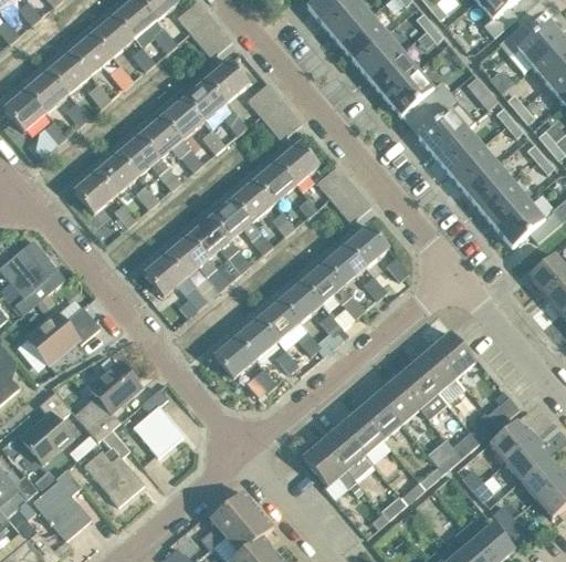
[(135,39),(157,20),(140,0),(133,0),(115,16),(135,39)]
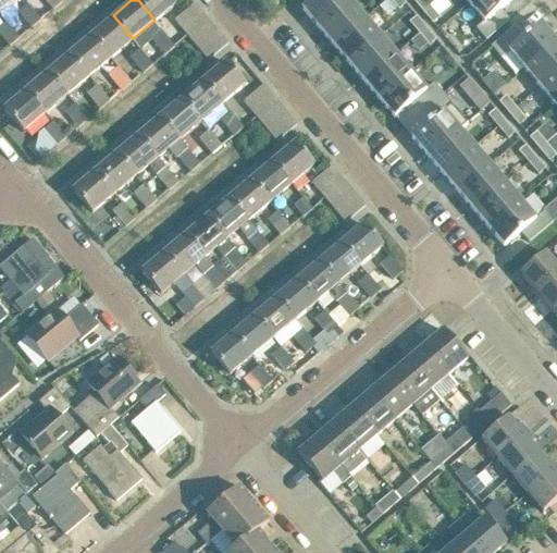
[(155,20),(176,1),(175,0),(138,0),(155,20)]
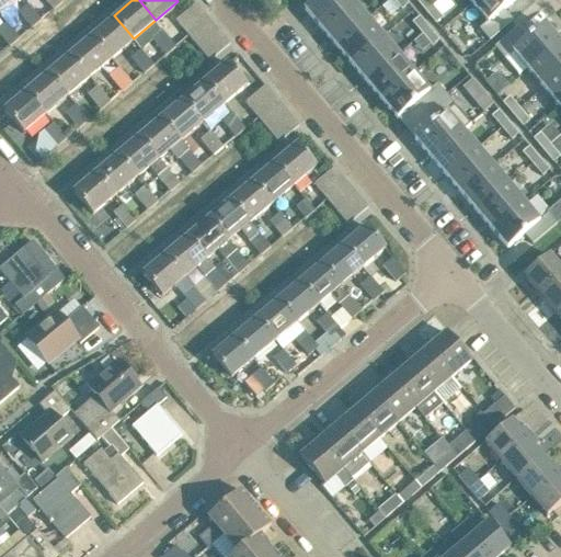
[(310,0),(304,6),(320,24),(350,0),(310,0)]
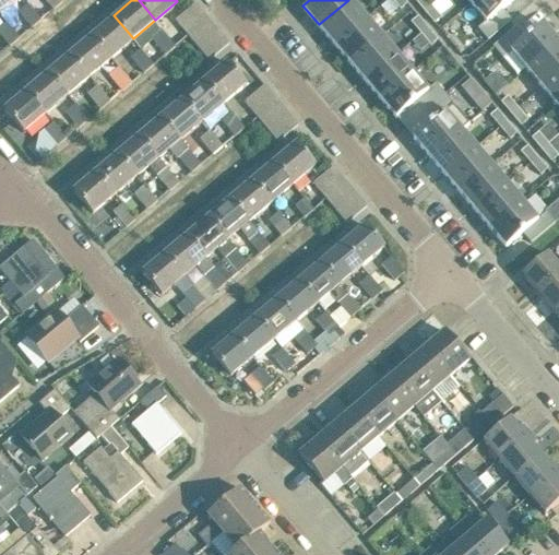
[(319,24),(334,43),(366,15),(353,0),(348,0),(319,24)]
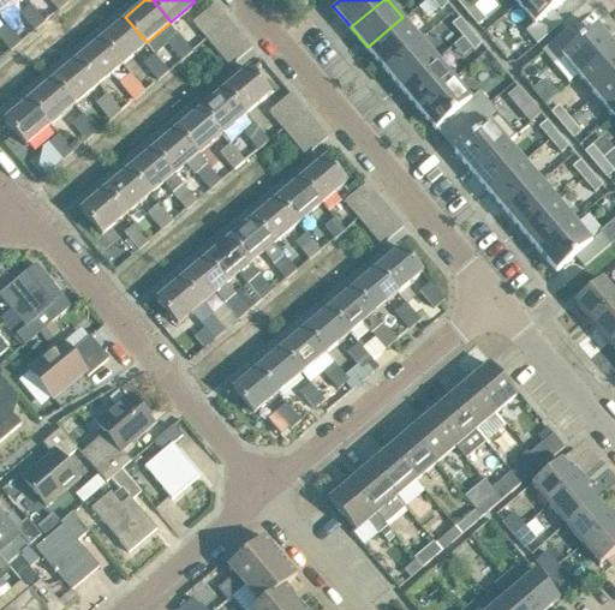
[(458,0),(466,10),(475,4),(471,0),(458,0)]
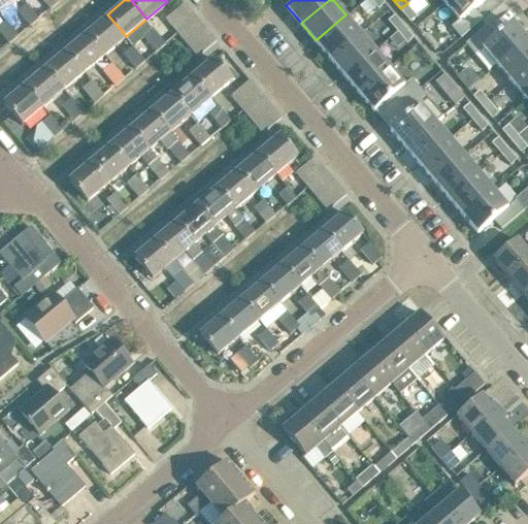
[(446,0),(444,1),(459,18),(451,25),(461,36),(483,17),(473,6),(481,0),(446,0)]
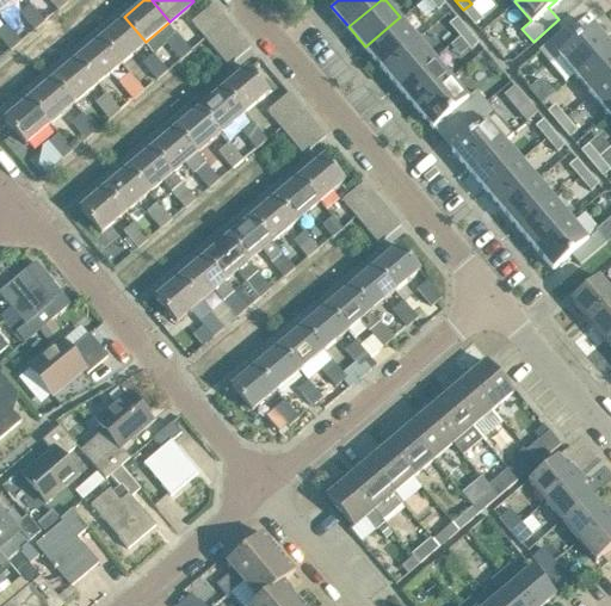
[(34,28),(44,19),(30,1),(20,11),(34,28)]
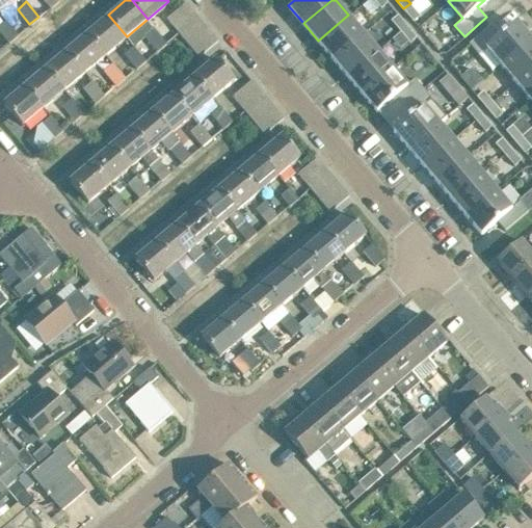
[(192,10),(184,1),(165,17),(174,26),(192,10)]
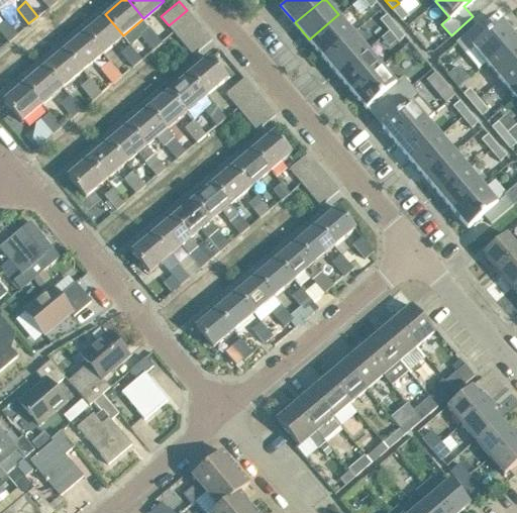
[(399,3),(392,8),(401,19),(408,14),(399,3)]
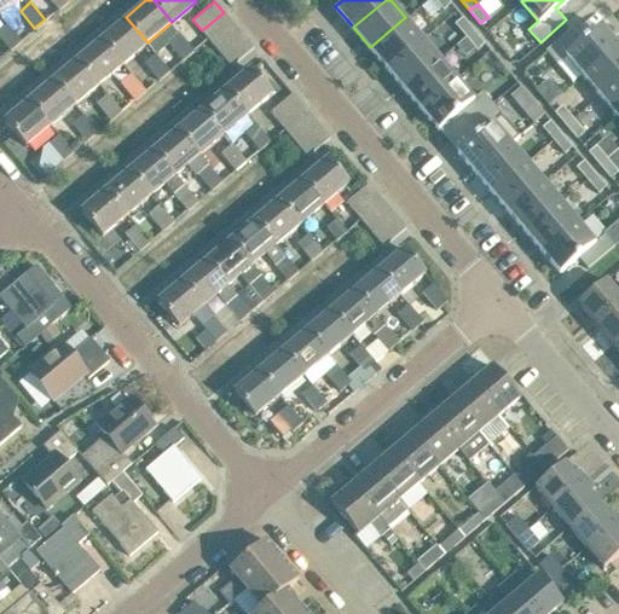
[(202,30),(208,36),(212,41),(233,23),(224,12),(202,30)]
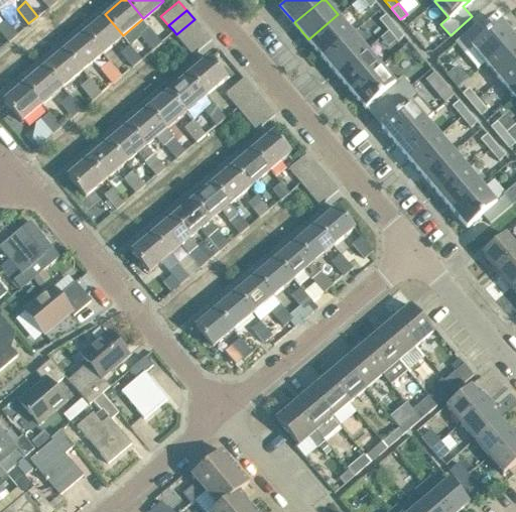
[(388,28),(394,23),(385,12),(379,18),(388,28)]
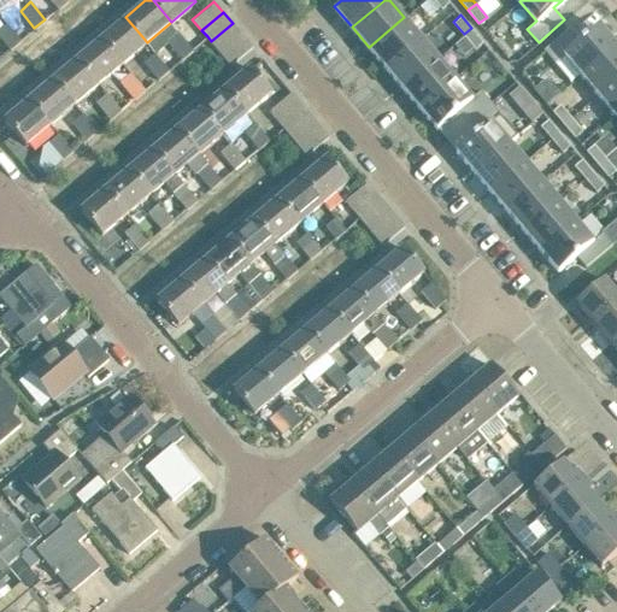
[(123,63),(147,42),(125,17),(101,37),(123,63)]
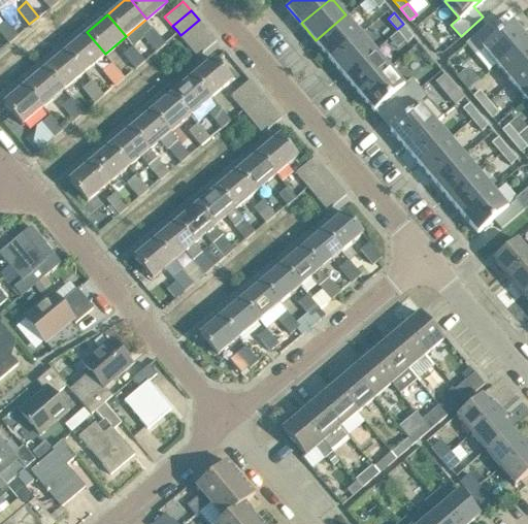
[(345,14),(316,40),(330,57),(360,32),(345,14)]
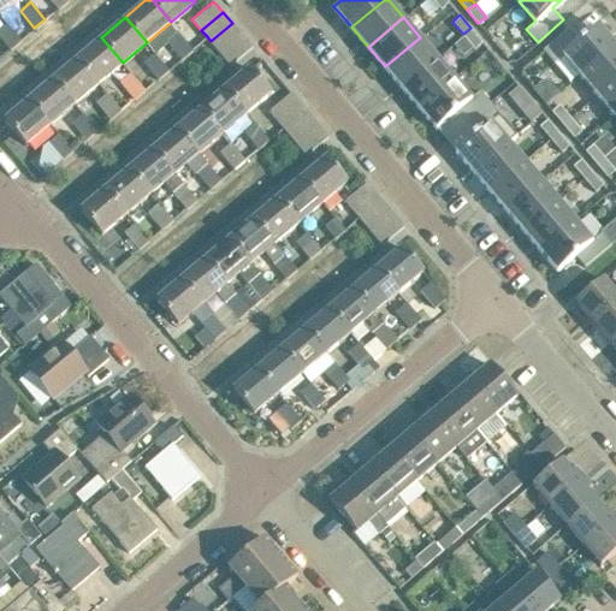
[(0,35),(11,48),(21,39),(6,22),(0,27),(0,35)]
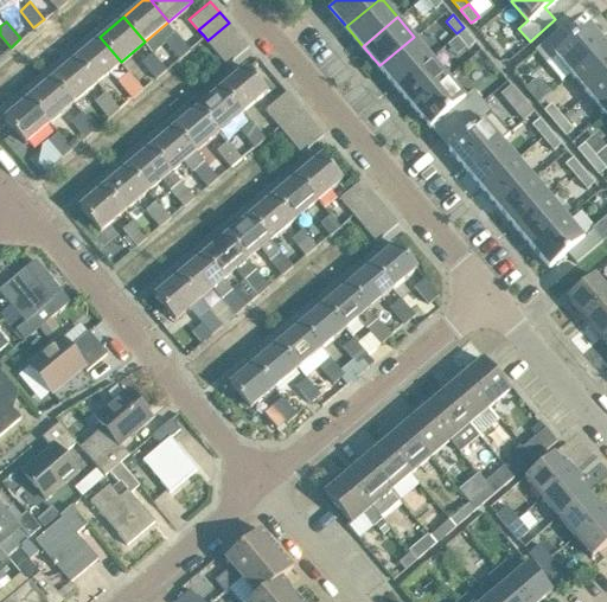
[(238,33),(229,23),(208,40),(217,51),(238,33)]
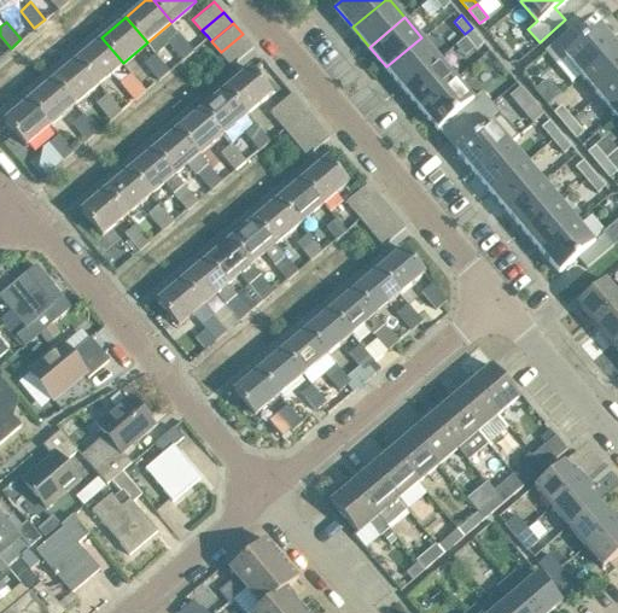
[(555,62),(565,54),(582,74),(617,45),(599,23),(581,39),(570,27),(544,48),(555,62)]
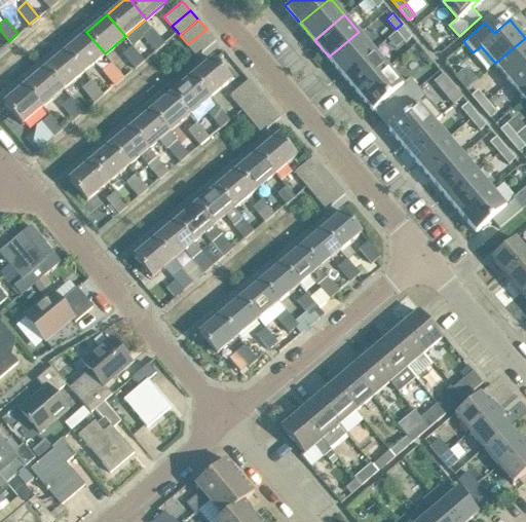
[(402,24),(396,29),(405,40),(411,35),(402,24)]
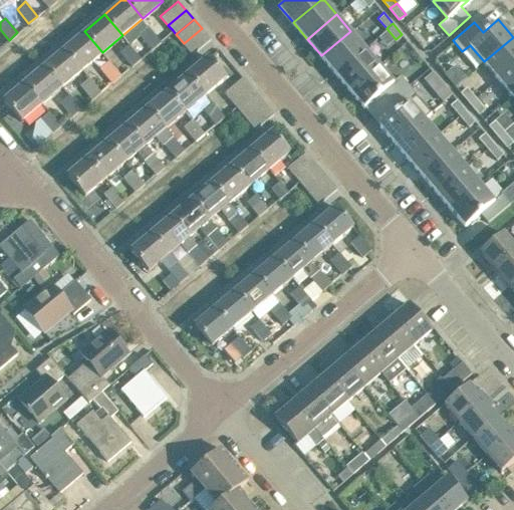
[(152,48),(161,40),(149,26),(140,33),(152,48)]
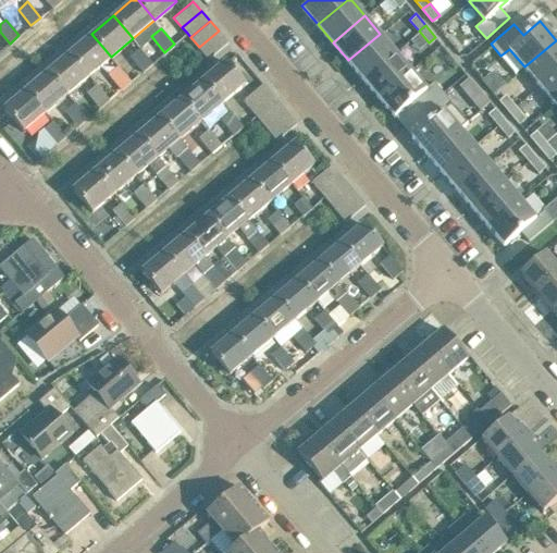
[(207,58),(226,41),(219,31),(199,47),(207,58)]
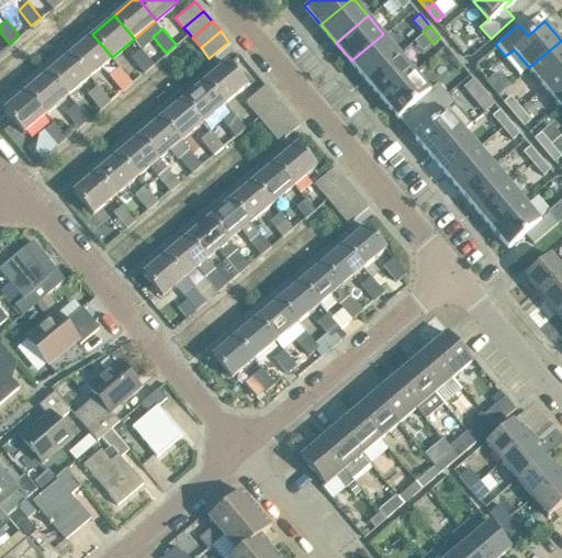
[(90,75),(112,57),(92,34),(70,52),(90,75)]
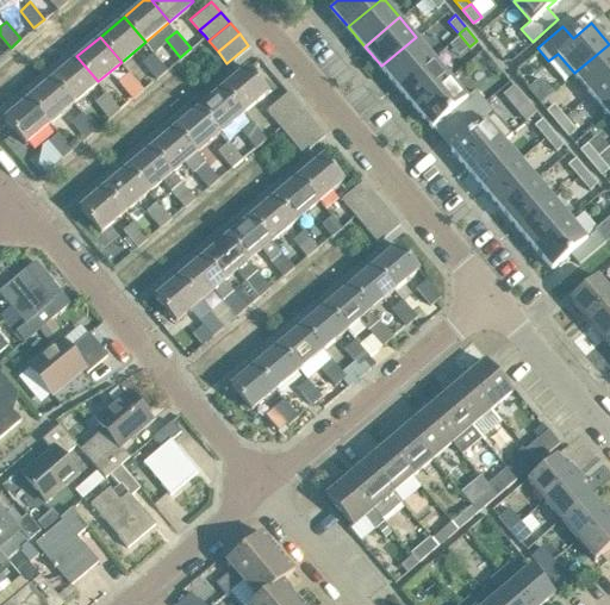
[(381,66),(398,86),(433,56),(416,37),(381,66)]
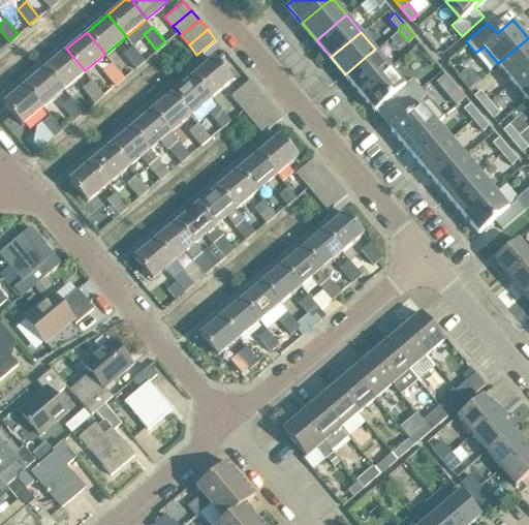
[(528,39),(528,38),(498,63),(512,81),(528,65),(528,39)]
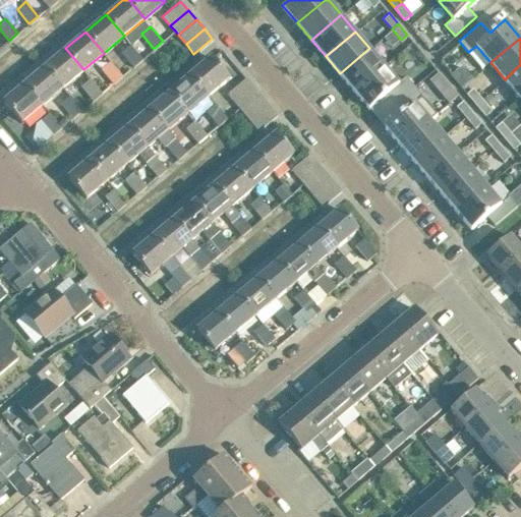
[(133,65),(142,58),(130,44),(121,51),(133,65)]
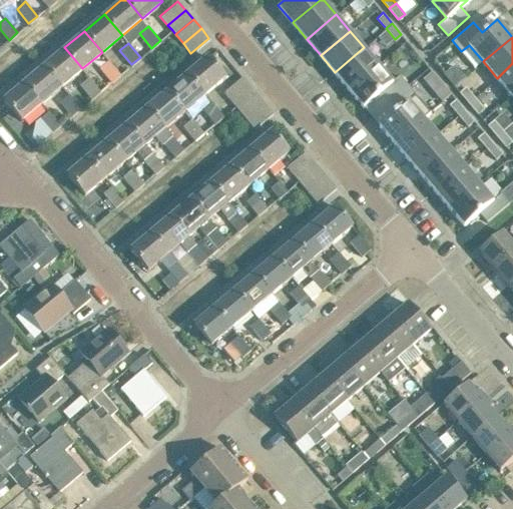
[(61,85),(82,68),(64,47),(44,64),(61,85)]
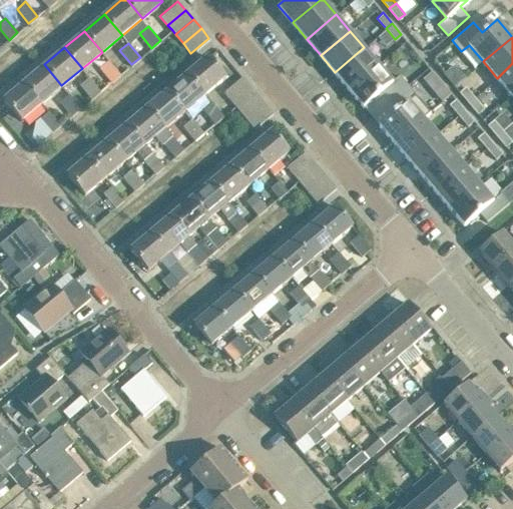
[(364,47),(335,72),(349,88),(378,64),(364,47)]
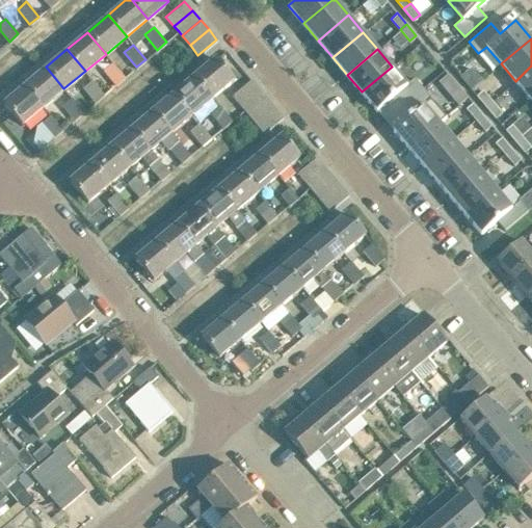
[(452,54),(440,64),(459,88),(472,78),(452,54)]
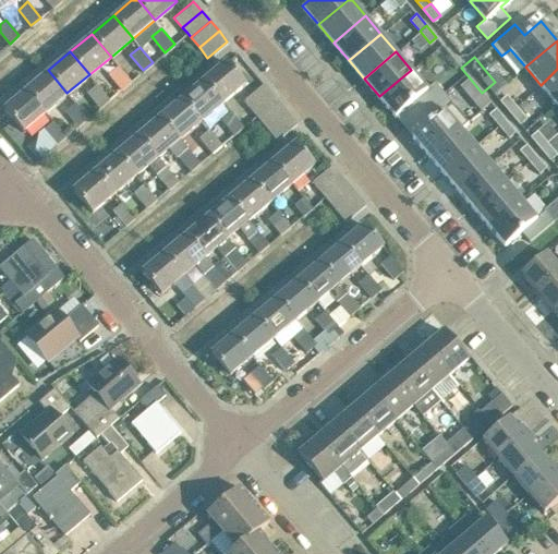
[(223,100),(228,96),(245,82),(226,60),(204,79),(223,100)]
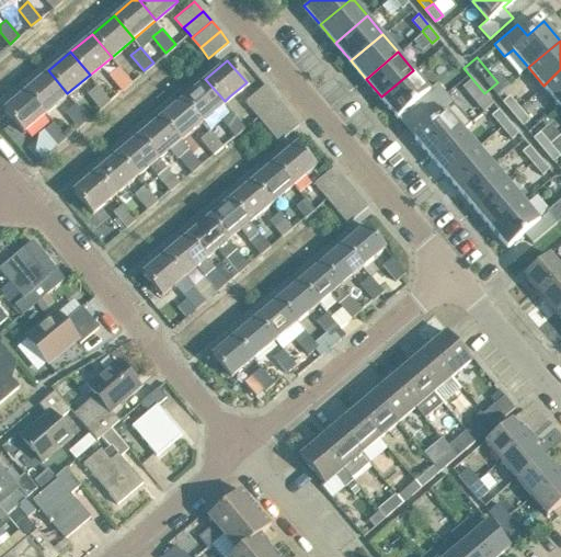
[(122,89),(132,81),(118,65),(109,74),(122,89)]
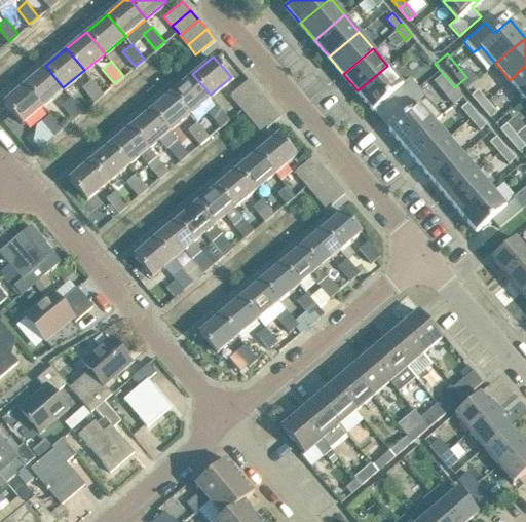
[(525,65),(510,80),(524,97),(525,95),(525,65)]
